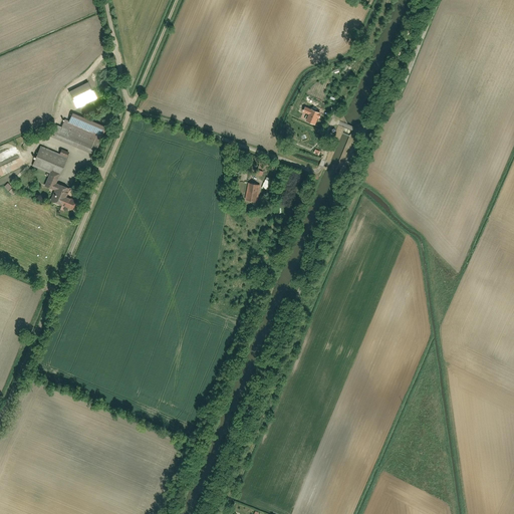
[(95,98),(87,82),(67,92),(76,108),(95,98)]
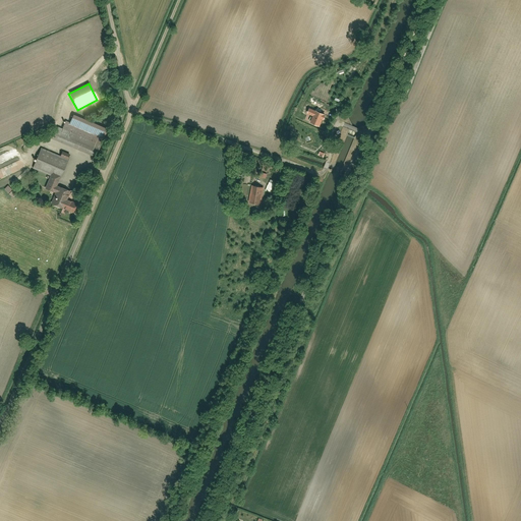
[(316,109),(309,107),(307,114),(312,116),(310,123),(320,127),(323,119),(324,120),(326,115),(316,111),(316,109)]
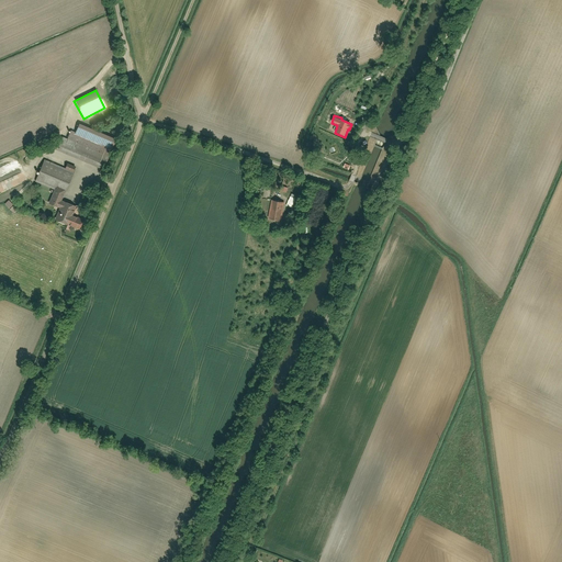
[(115,139),(79,124),(75,132),(70,131),(67,139),(62,137),(56,150),(102,170),(115,139)]
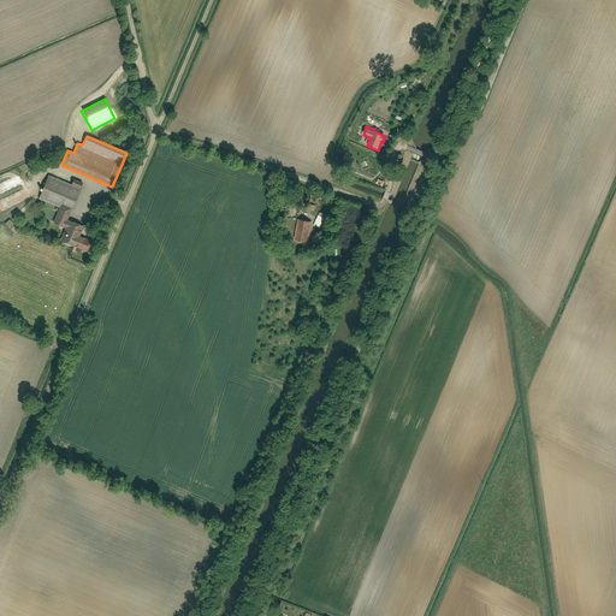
[(71,184),(48,175),(39,200),(59,208),(71,213),(81,188),(82,183),(73,179),(71,184)]
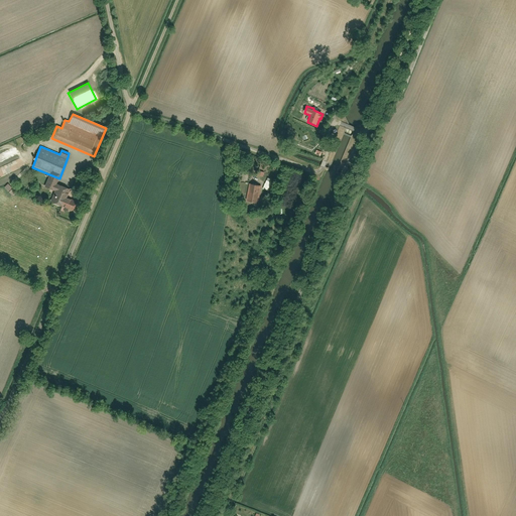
[(56,184),(59,178),(49,174),(44,187),(54,191),(49,202),(73,212),(77,202),(68,198),(71,189),(56,184)]
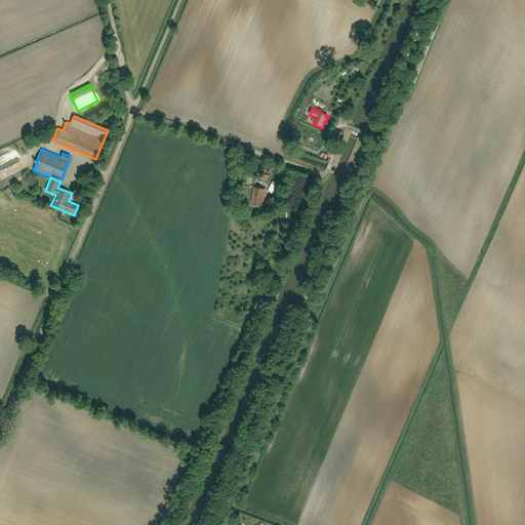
[(274,194),(277,185),(271,184),(268,192),(274,194)]
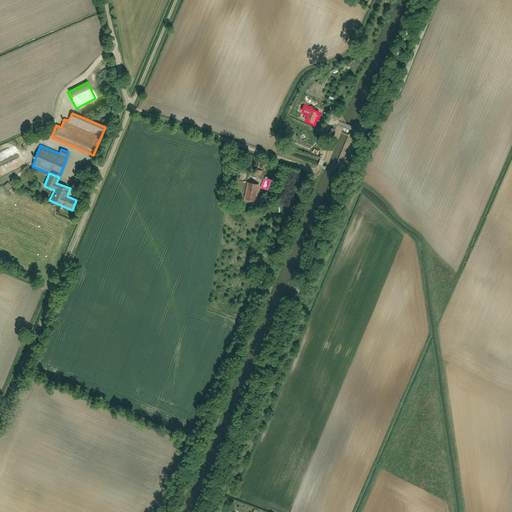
[(17,191),(8,182),(5,185),(13,194),(17,191)]
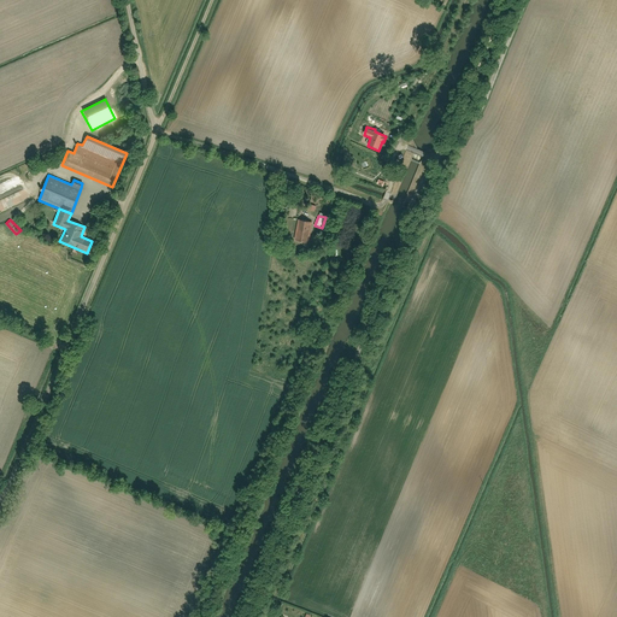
[(310,244),(312,222),(298,219),(294,241),(310,244)]
